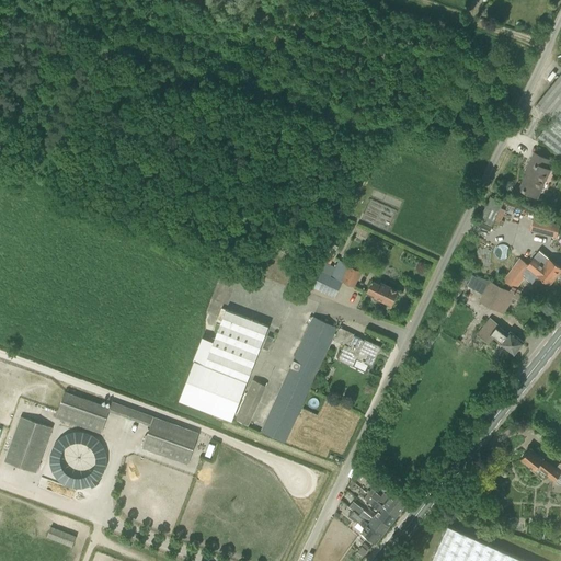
[(560,73),(536,105),(552,119),(560,107),(560,73)]
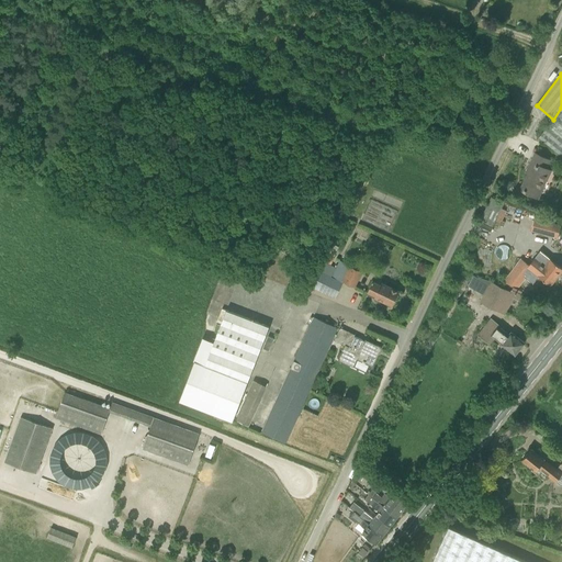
[(561,108),(553,120),(538,138),(561,156),(561,108)]
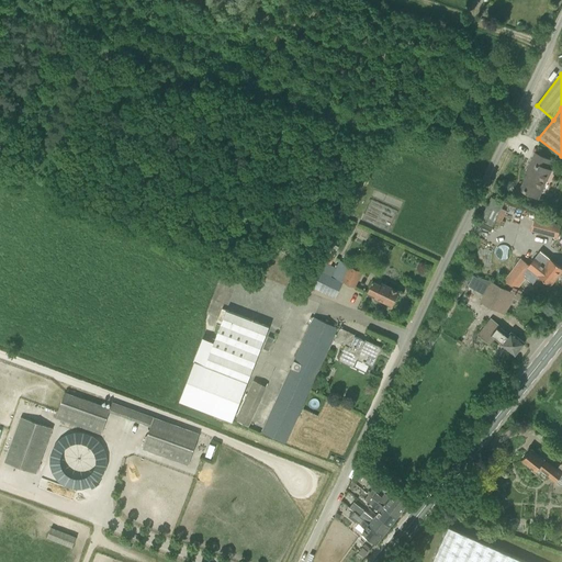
[(538,198),(549,176),(551,171),(547,169),(550,160),(535,154),(526,173),(528,173),(520,190),(538,198)]
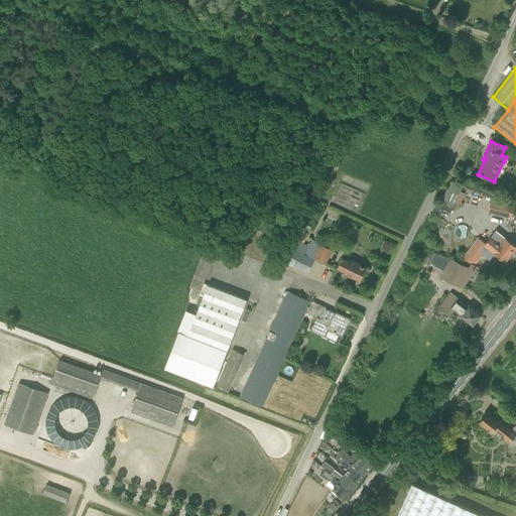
[(450,181),(440,203),(453,209),(455,204),(459,206),(465,194),(460,191),(463,186),(450,181)]
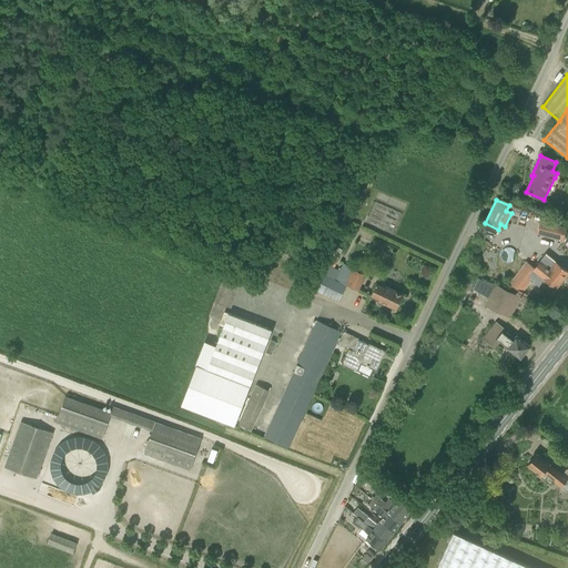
[(540,221),(537,233),(564,241),(567,229),(540,221)]
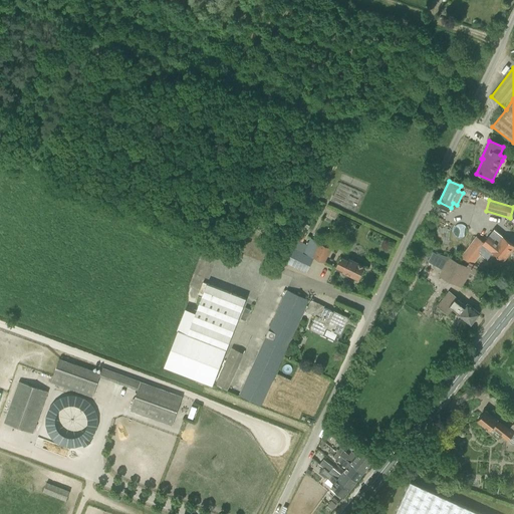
[(296,240),(302,242),(306,235),(305,235),(309,226),(303,224),(299,232),(296,240)]
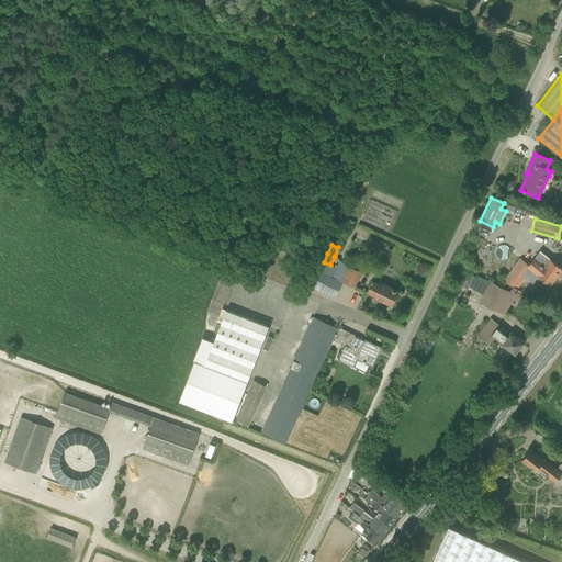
[(561,271),(561,268),(550,259),(540,250),(535,257),(529,265),(520,258),(503,281),(518,287),(527,276),(534,281),(538,276),(550,285),(561,271)]
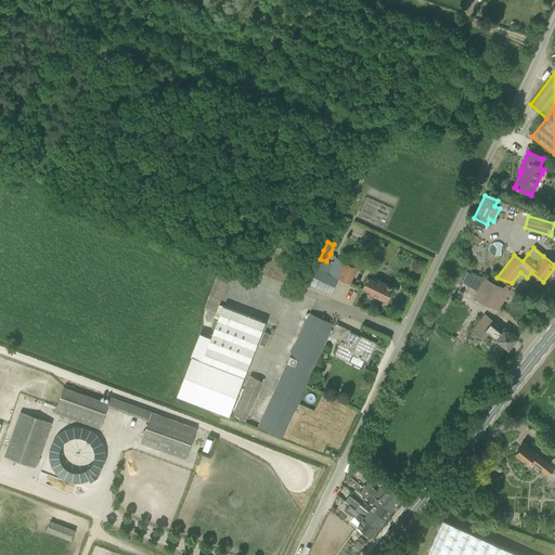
[(315,268),(308,283),(332,295),(339,279),(350,284),(357,269),(335,257),(332,263),(320,259),(315,268)]
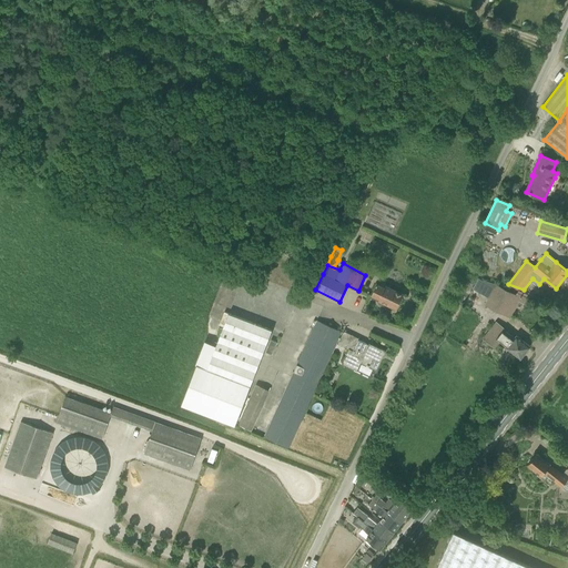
[(495,283),(484,280),(478,292),(488,297),(484,304),(510,317),(518,302),(526,305),(529,298),(517,292),(516,294),(495,283)]
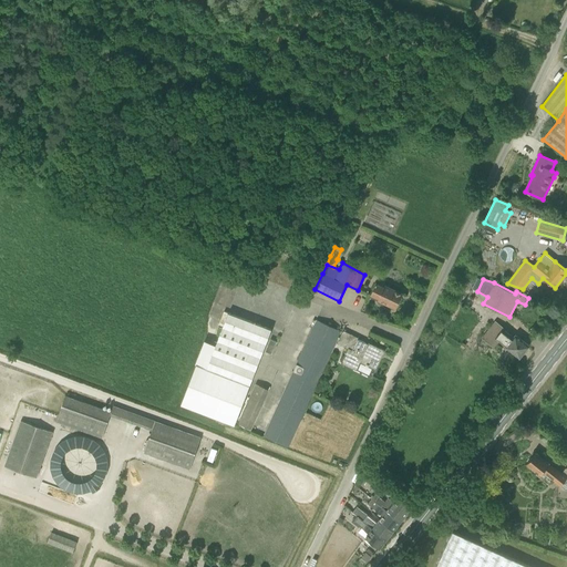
[(397,308),(403,295),(384,286),(384,287),(377,284),(371,295),(379,298),(378,299),(397,308)]
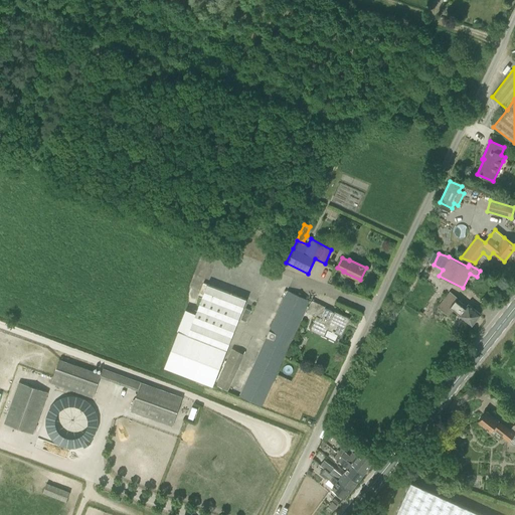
[(415,278),(410,275),(408,279),(405,285),(411,287),(414,282),(413,282),(415,278)]
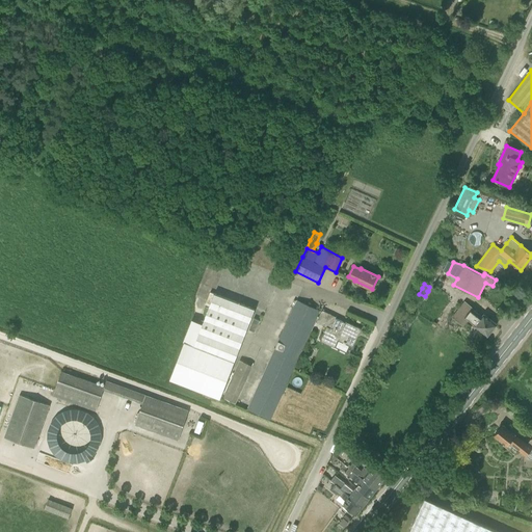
[(248,326),(253,315),(255,310),(214,294),(203,324),(191,320),(183,342),(184,343),(169,380),(220,399),(248,326)]
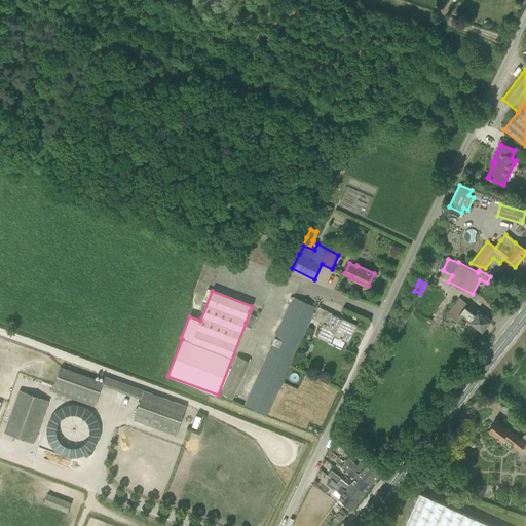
[(290,366),(315,308),(294,298),(245,405),(267,415),(290,366)]
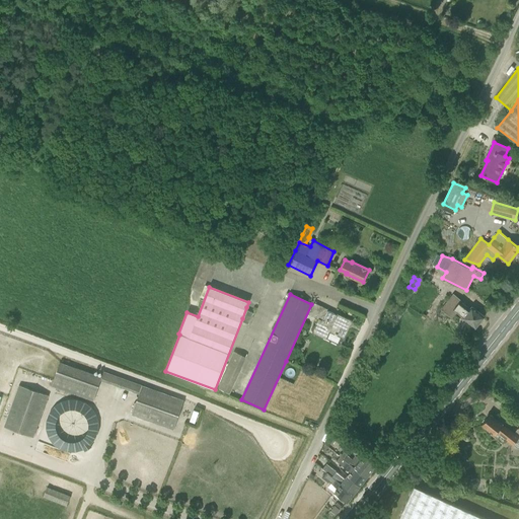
[(485,317),(483,315),(471,306),(469,309),(459,301),(460,300),(452,294),(440,309),(452,317),(456,312),(475,327),(485,317)]
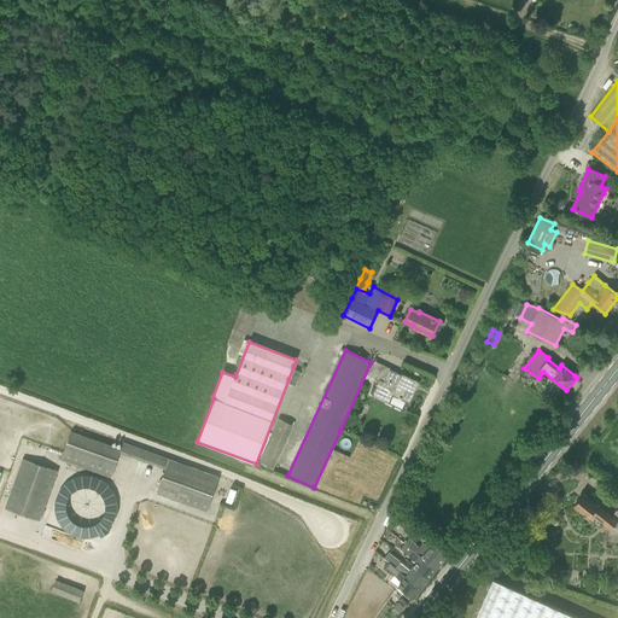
[(367,374),(377,378),(379,380),(372,395),(388,403),(392,394),(409,402),(419,383),(401,374),(401,375),(390,369),(390,368),(373,360),(367,374)]
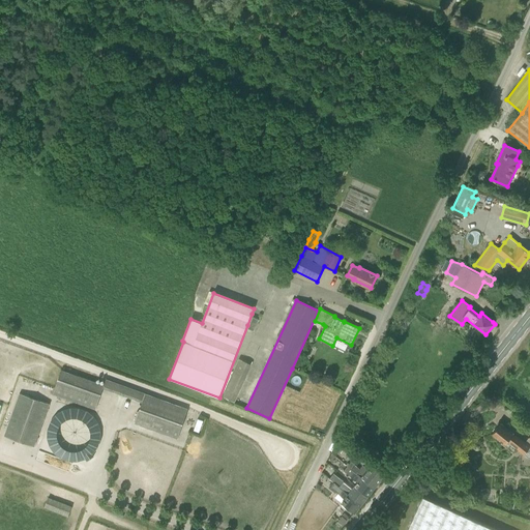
[(253,318),(248,328),(254,331),(258,320),(253,318)]
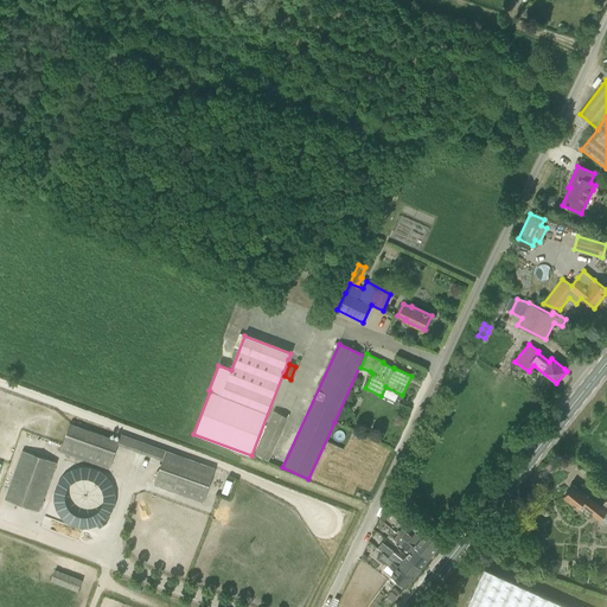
[(269,460),(288,417),(275,411),(256,454),(269,460)]
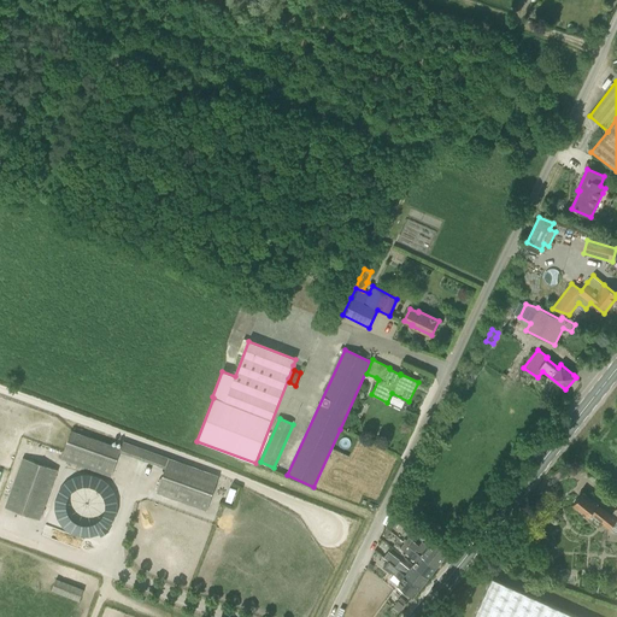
[(71,432),(62,459),(111,476),(121,452),(121,450),(71,432)]
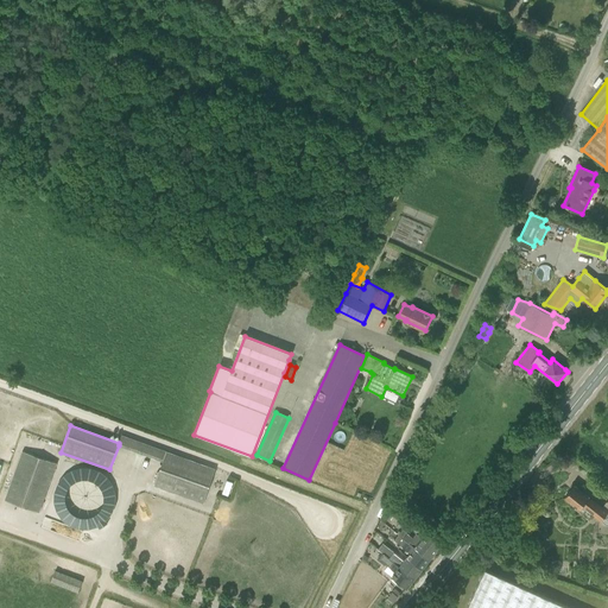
[(23,451),(5,500),(39,512),(57,463),(23,451)]
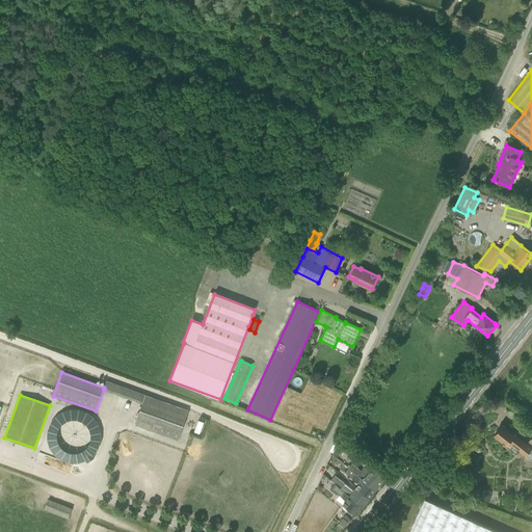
[(188,410),(145,396),(143,403),(135,425),(178,441),(188,410)]
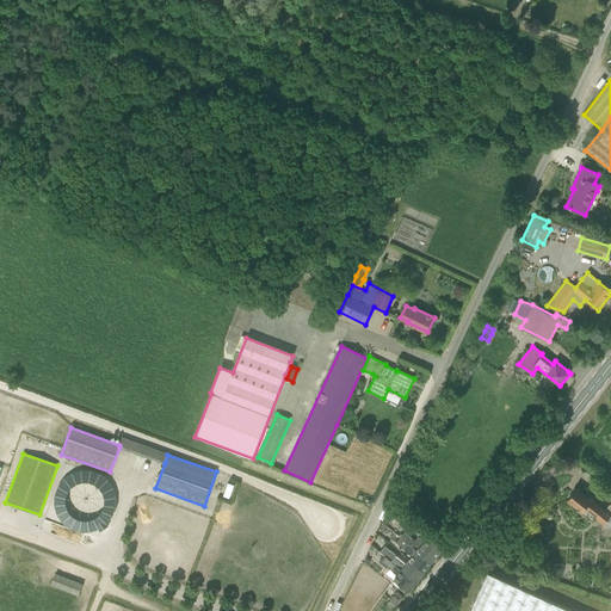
[(68,466),(50,519),(103,536),(121,482),(68,466)]
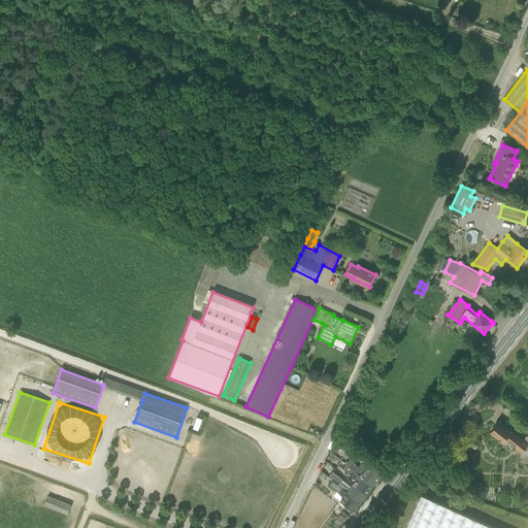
[(527,433),(523,440),(499,422),(490,432),(503,442),(505,439),(523,453),(527,457),(527,456),(527,433)]
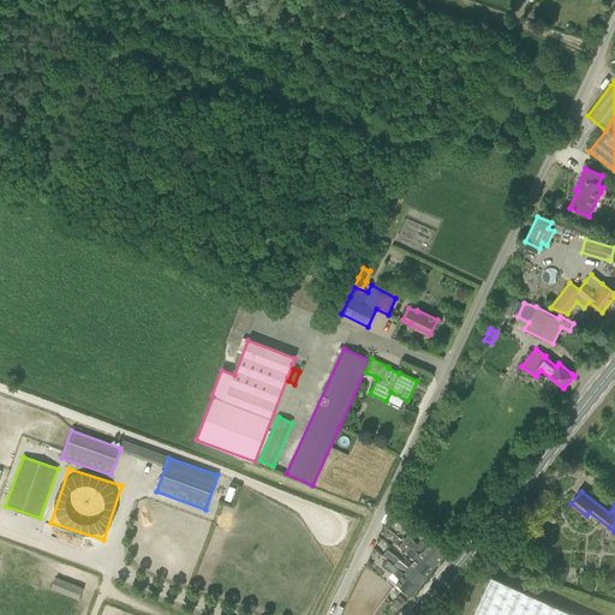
[(433,539),(428,544),(422,539),(418,544),(407,536),(402,541),(435,566),(447,550),(433,539)]
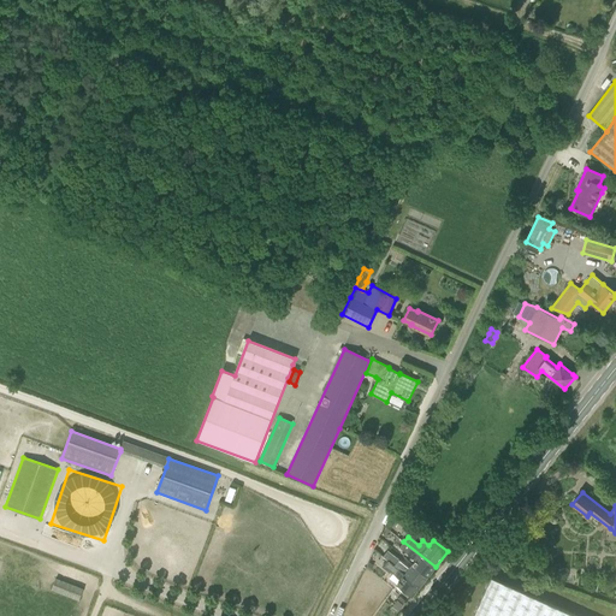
[(403,542),(400,548),(415,560),(412,564),(428,576),(436,567),(403,542)]
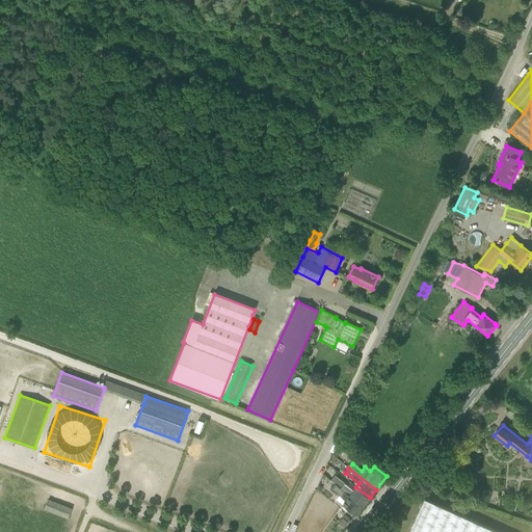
[(330,480),(336,484),(363,506),(370,498),(355,487),(353,490),(335,475),(330,480)]
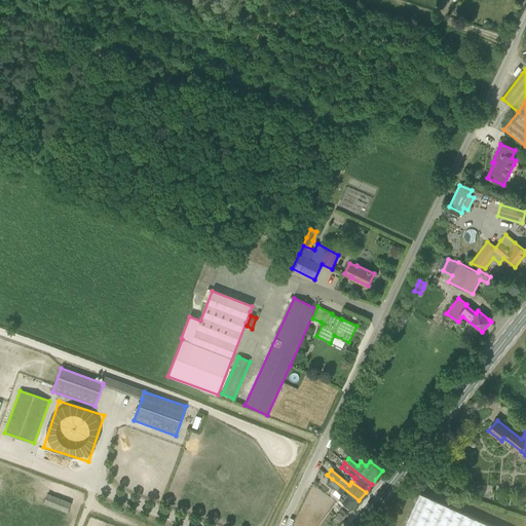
[(339,498),(352,509),(359,500),(332,479),(328,484),(342,495),(339,498)]
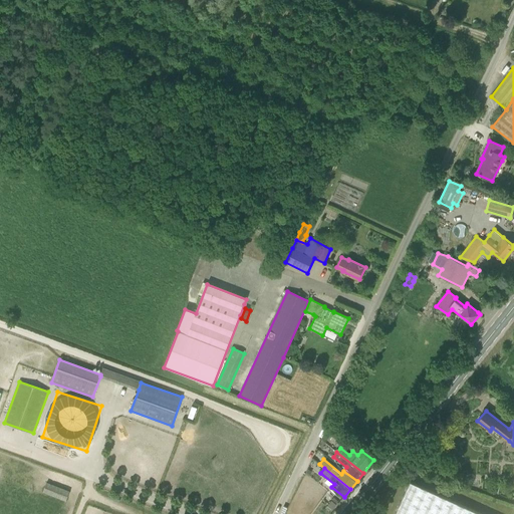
[(477,513),(408,482),(393,513),(477,513)]
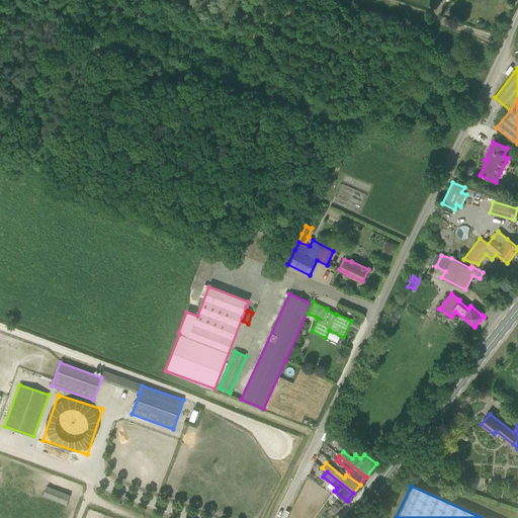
[(67,506),(69,500),(46,491),(44,497),(67,506)]
